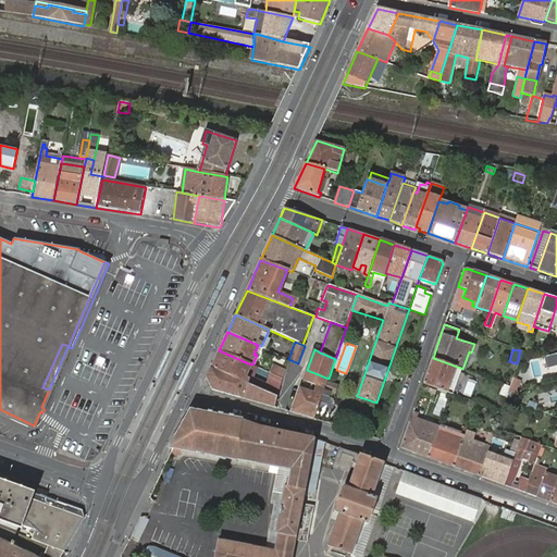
[(248,363),(219,350),(211,367),(276,396),(282,379),(270,373),(265,383),(251,376),(250,375),(249,379),(243,376),(248,363)]
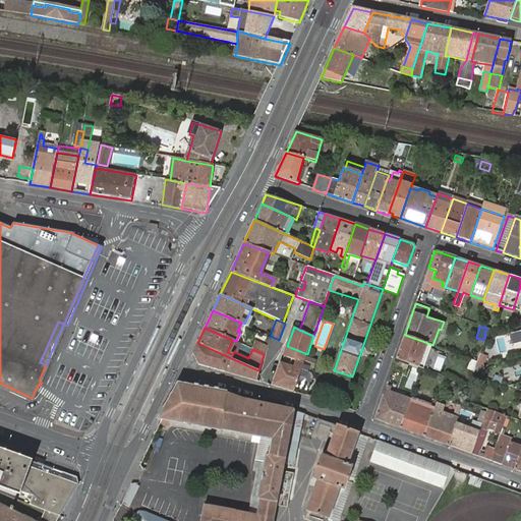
[(520,331),(510,335),(512,344),(520,341),(520,331)]
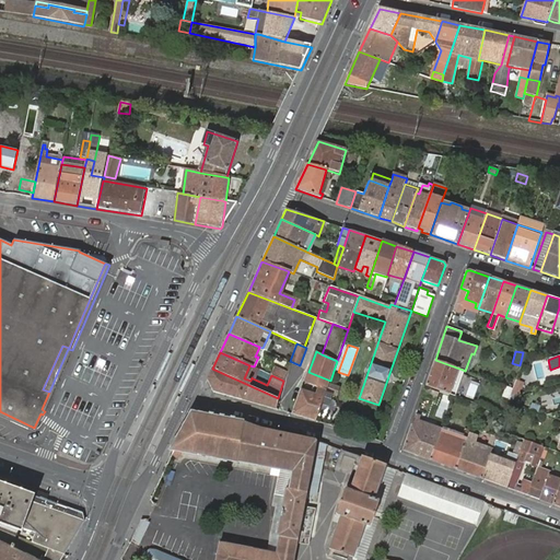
[(463,370),(435,360),(426,385),(454,396),(463,370)]
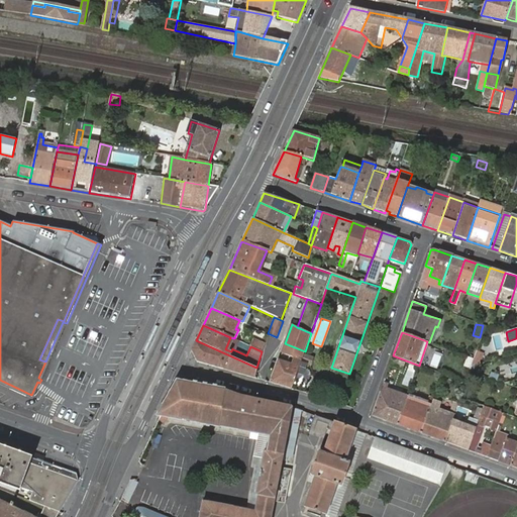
[(237,340),(234,338),(230,337),(225,349),(231,351),(232,348),(233,349),(237,340)]
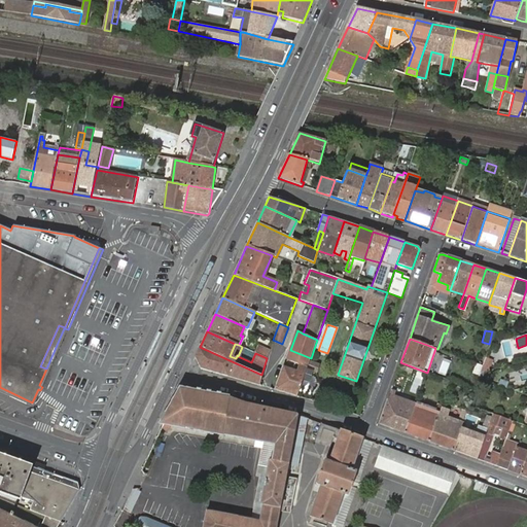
[(267,358),(270,350),(256,344),(252,352),(255,353),(267,358)]
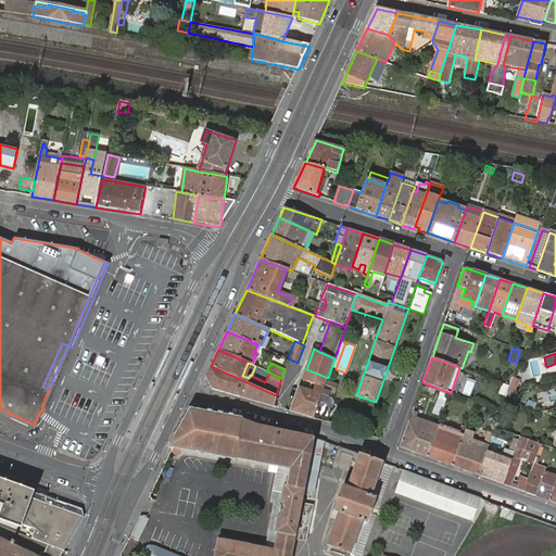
[(276,395),(211,366),(206,376),(212,389),(274,405),(276,395)]
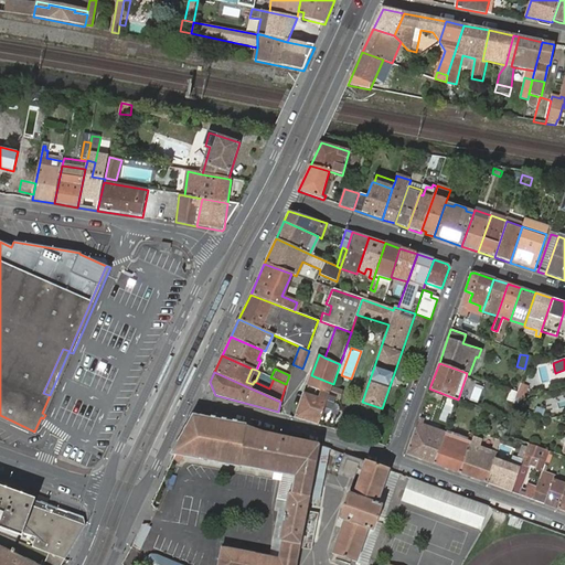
[(292,416),(319,424),(333,384),(311,375),(307,385),(318,390),(315,397),(304,393),(302,392),(292,416)]
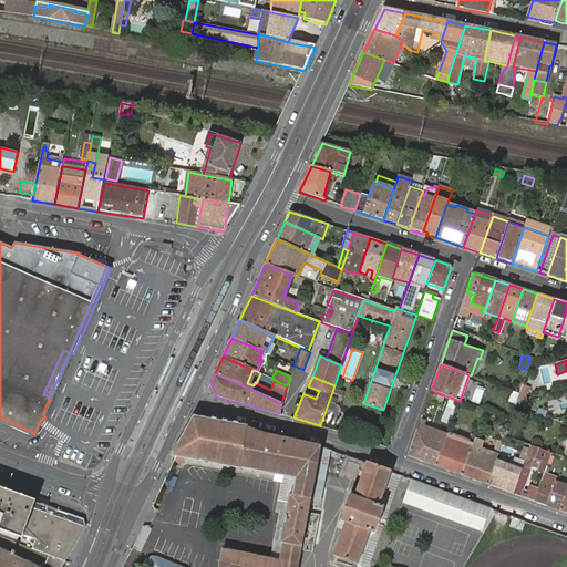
[(528,382),(523,380),(518,392),(516,399),(523,398),(528,382)]
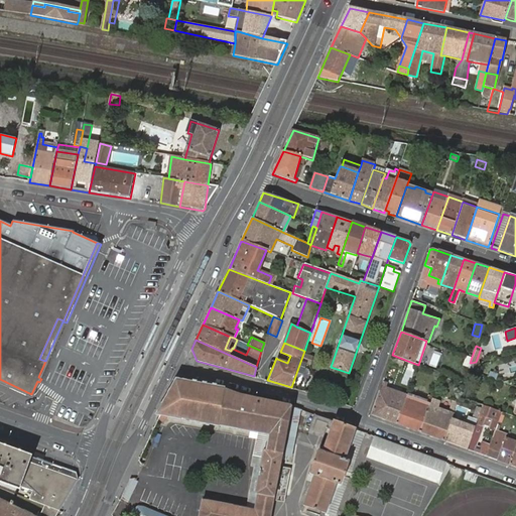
[(290,356),(280,352),(277,359),(287,363),(290,356)]
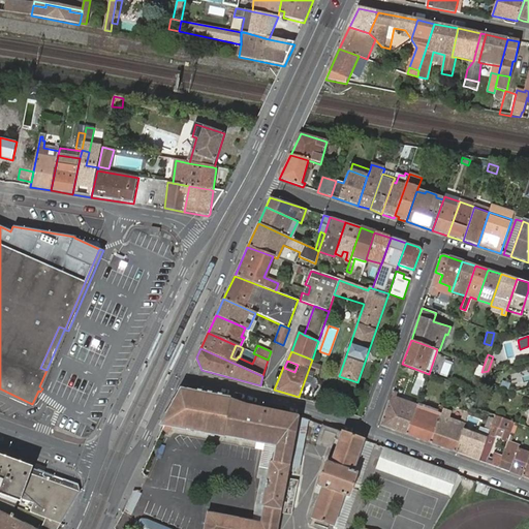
[(481,373),(481,372),(484,366),(477,363),(475,371),(481,373)]
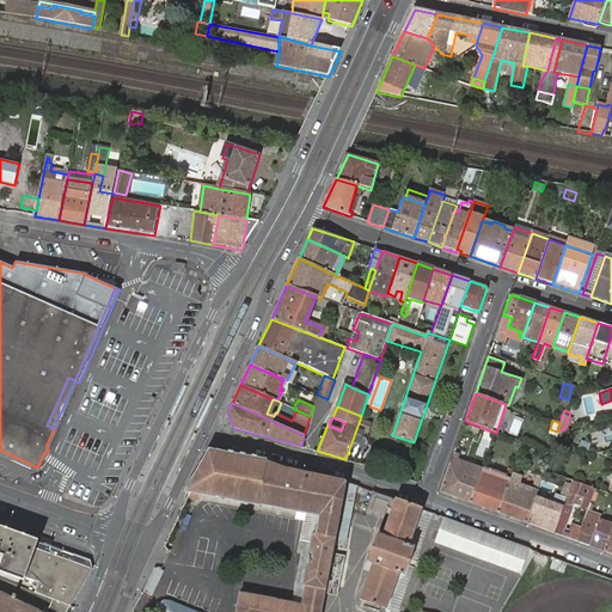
[(481,428),(465,423),(461,433),(477,439),(481,428)]
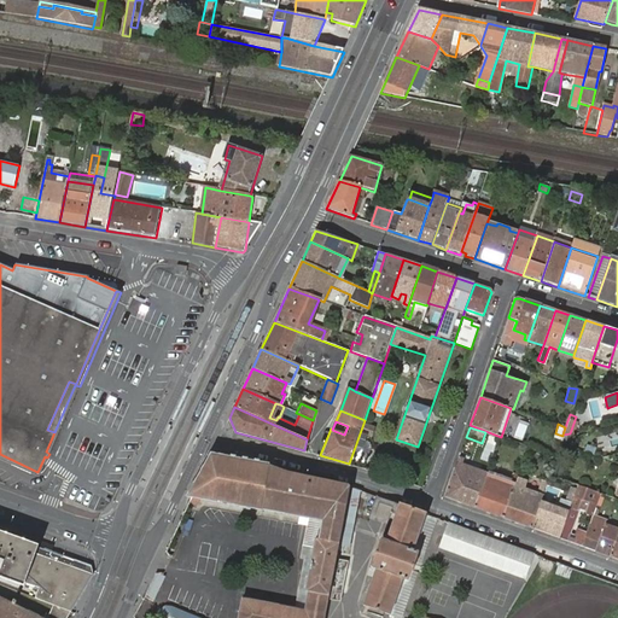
[(326,617),(333,579),(334,572),(336,566),(350,485),(313,478),(295,474),(283,471),(278,470),(274,468),(263,465),(260,464),(255,462),(248,461),(211,455),(186,500),(190,501),(188,502),(198,507),(200,501),(309,519),(304,544),(315,547),(308,592),(310,593),(307,611),(298,608),(243,600),(240,617),(326,617)]
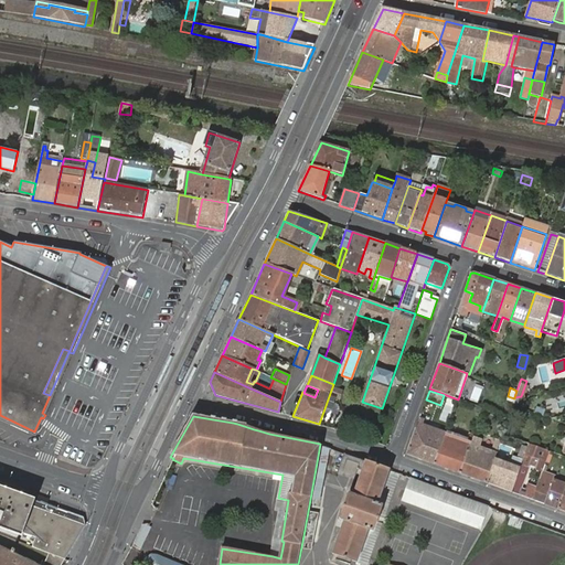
[(407,454),(433,462),(444,432),(423,424),(424,419),(419,417),(407,454)]
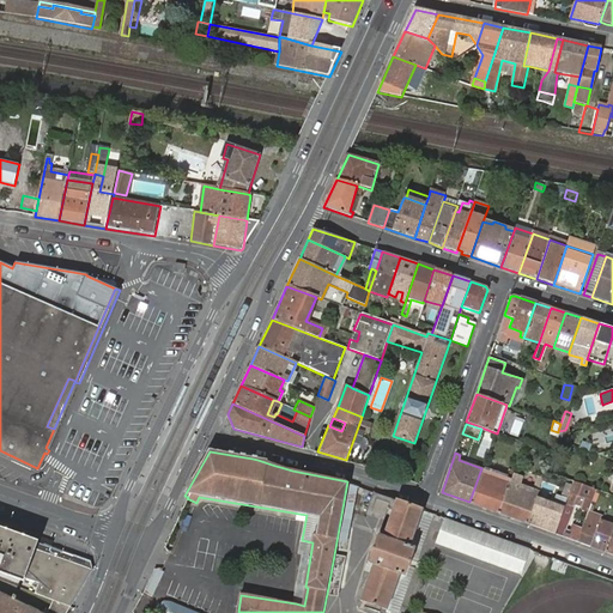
[(499,513),(509,485),(511,478),(481,468),(469,502),(499,513)]
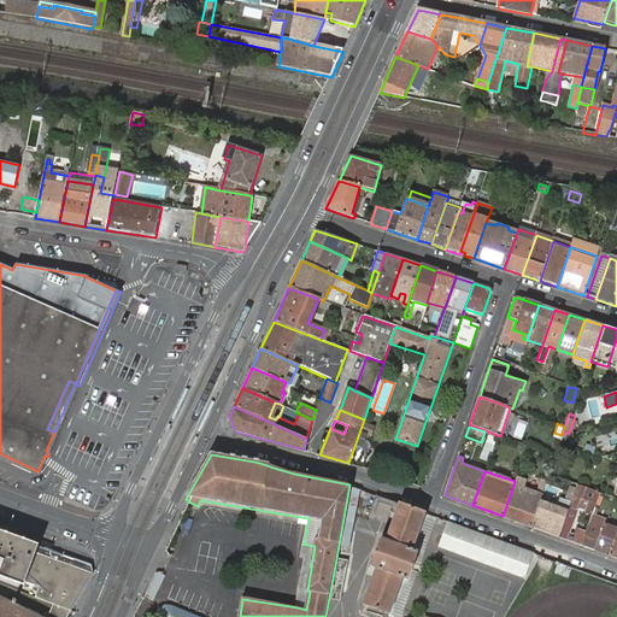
[(576,482),(548,472),(541,494),(530,527),(541,530),(542,528),(545,529),(544,532),(558,536),(576,482)]
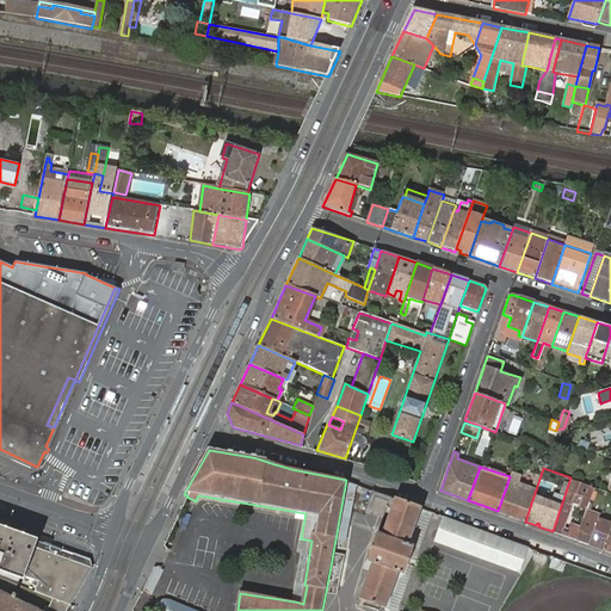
[(586,508),(593,486),(571,477),(553,531),(561,535),(565,526),(572,507),(571,506),(572,501),(579,504),(578,505),(586,508)]
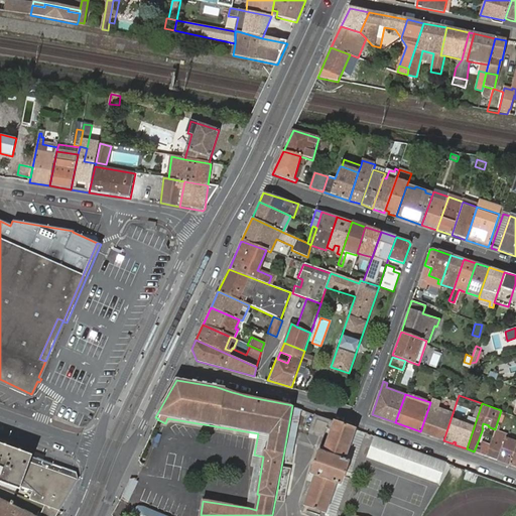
[(443,440),(453,413),(448,412),(446,415),(428,408),(420,431),(443,440)]
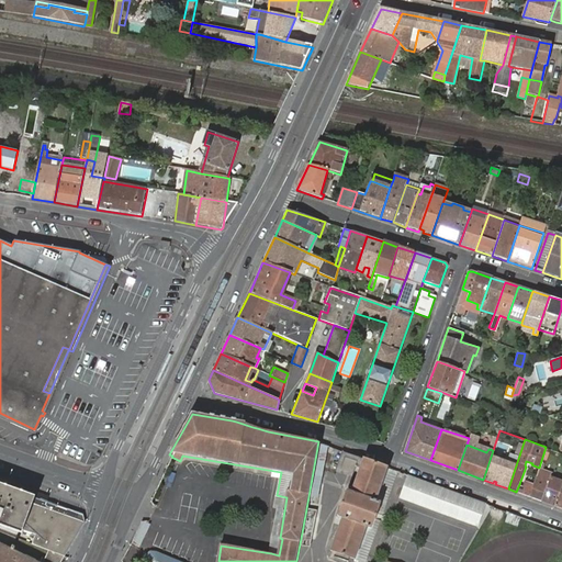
[(377,518),(378,512),(382,502),(377,499),(388,467),(362,458),(360,467),(352,492),(347,490),(339,516),(344,517),(333,549),(335,550),(333,559),(341,561),(349,561),(351,557),(357,558),(367,526),(373,528),(377,518)]
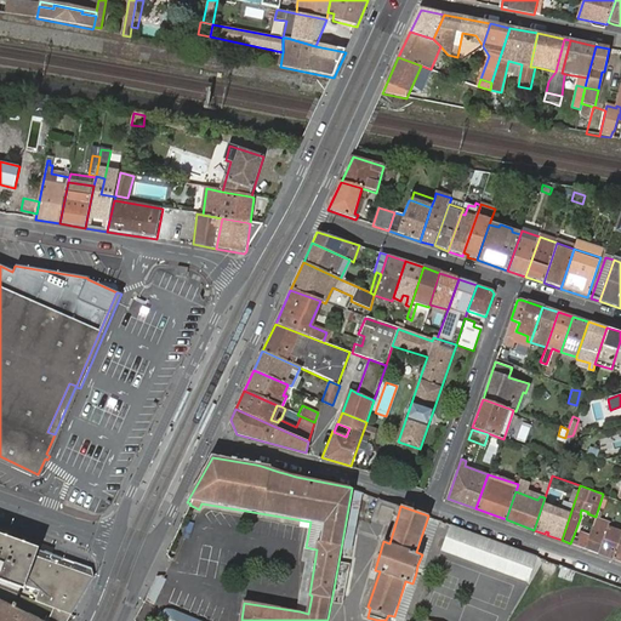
[(423,568),(440,520),(428,516),(416,552),(422,554),(417,565),(423,568)]
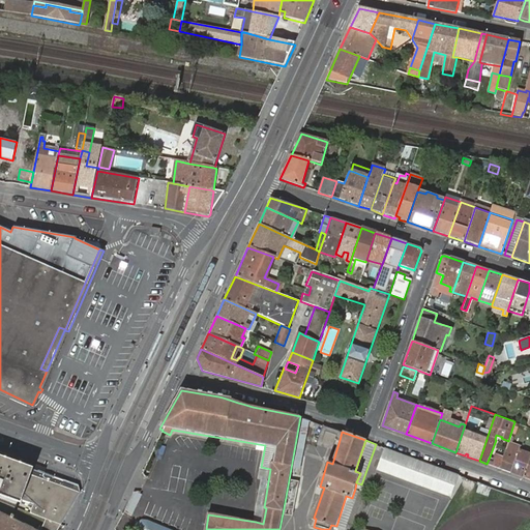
[(523,477),(529,455),(529,453),(518,449),(518,447),(507,444),(504,452),(508,454),(502,469),(523,477)]
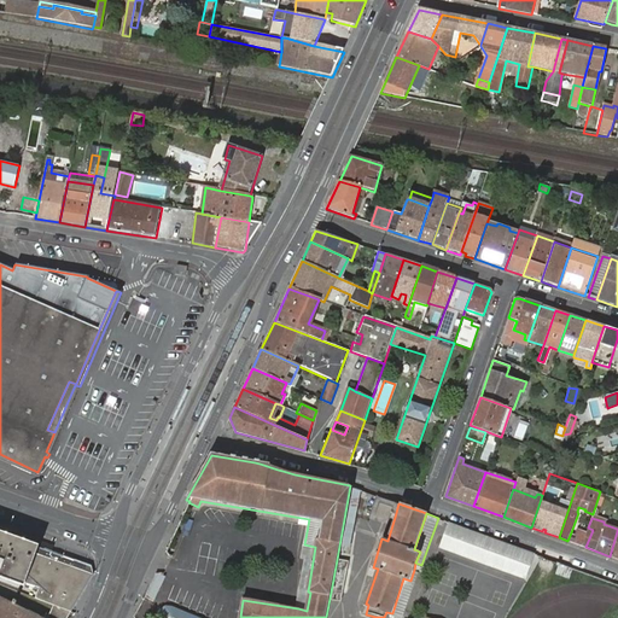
[(439,548),(525,579),(535,552),(503,541),(501,546),(476,537),(478,532),(448,522),(439,548)]
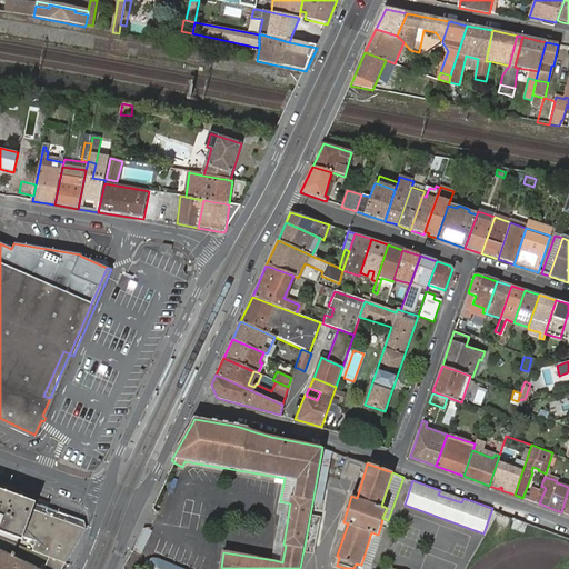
[(546,488),(541,486),(538,495),(536,502),(539,503),(546,488)]
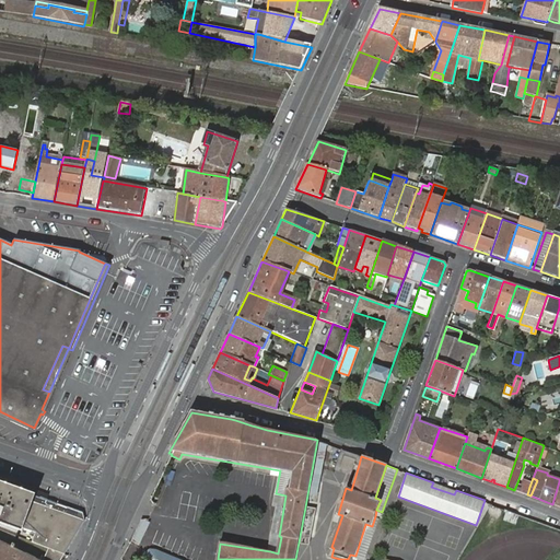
[(0,521),(33,533),(30,541),(47,549),(62,555),(82,521),(80,520),(79,513),(30,496),(31,493),(18,489),(16,492),(11,491),(11,494),(3,491),(7,485),(0,482),(0,521)]
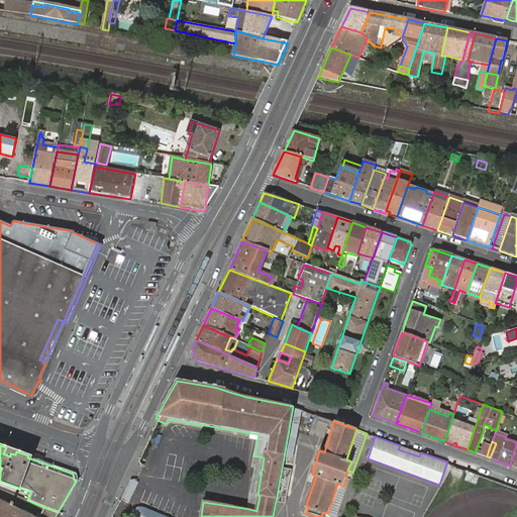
[(419,456),(421,452),(400,445),(398,449),(419,456)]
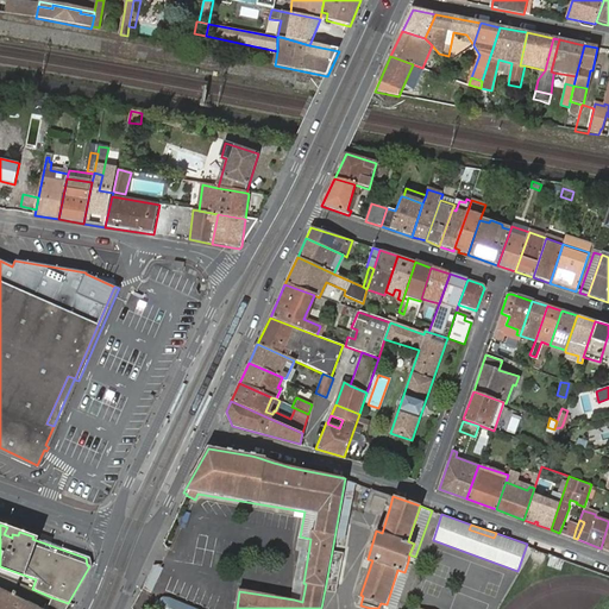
[(567,526),(564,534),(573,538),(576,529),(567,526)]
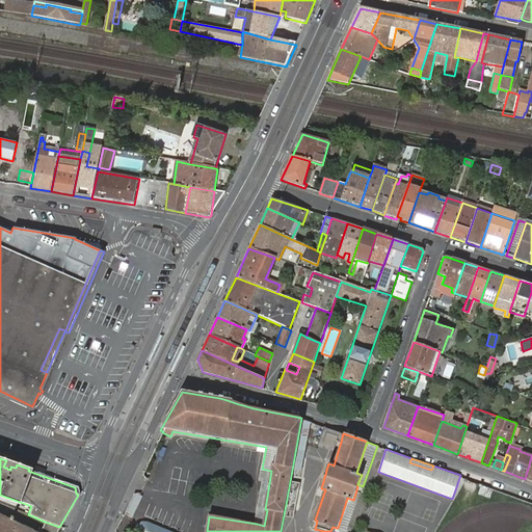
[(16,468),(17,464),(6,460),(3,467),(10,470),(10,467),(16,468)]
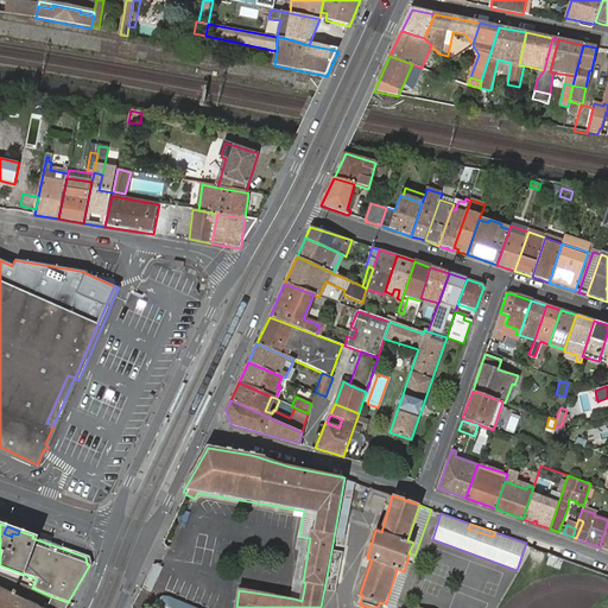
[(303,550),(293,599),(302,601),(305,583),(303,582),(310,538),(299,536),(297,549),(303,550)]
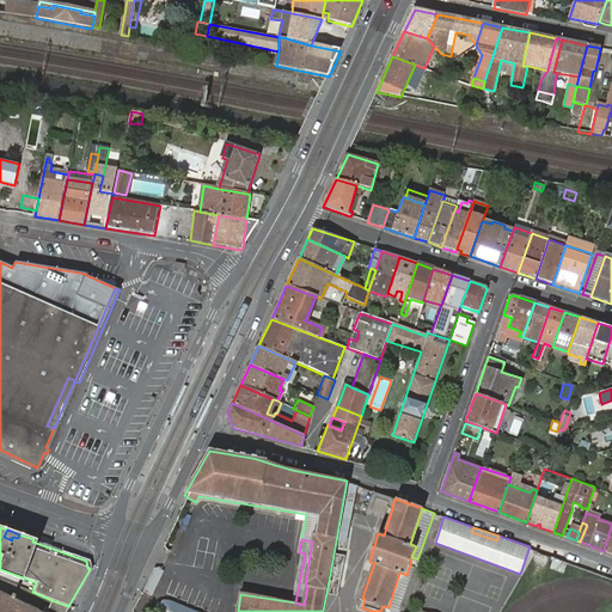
[(562,576),(567,562),(555,557),(550,571),(562,576)]
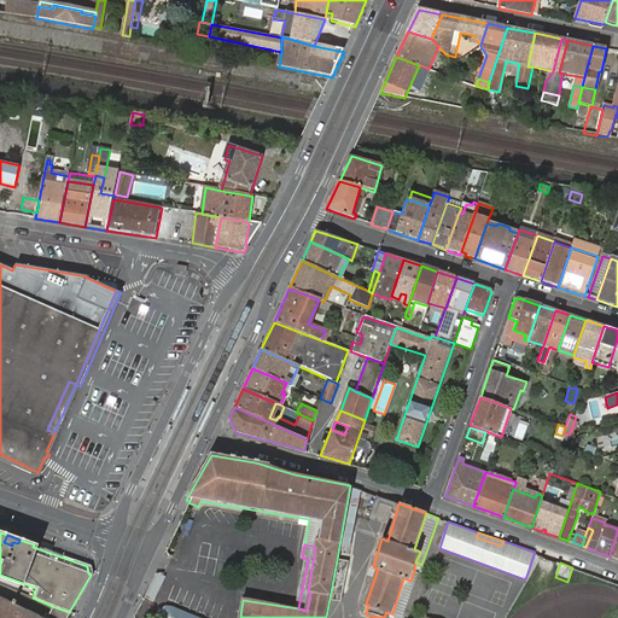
[(403,578),(392,613),(403,617),(420,572),(414,570),(410,581),(403,578)]
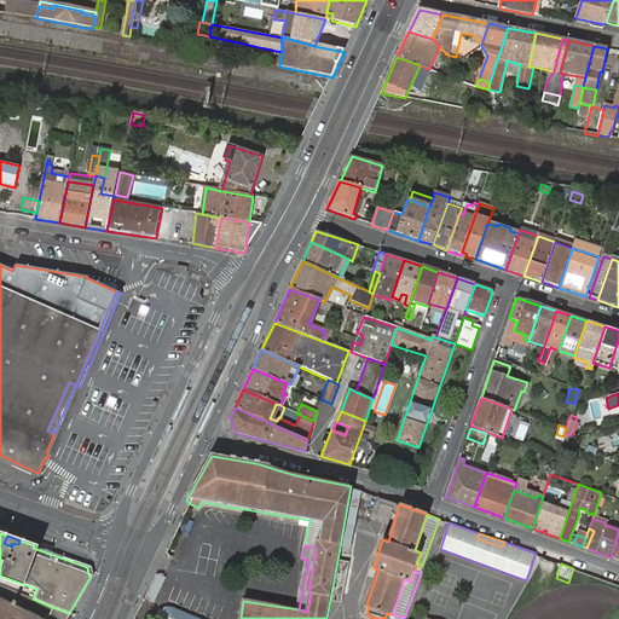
[(0,618),(40,618),(0,597),(0,618)]
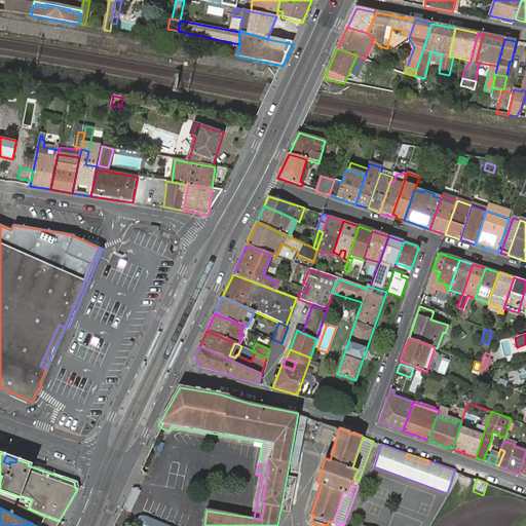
[(55,525),(59,521),(44,516),(38,525),(55,525)]
